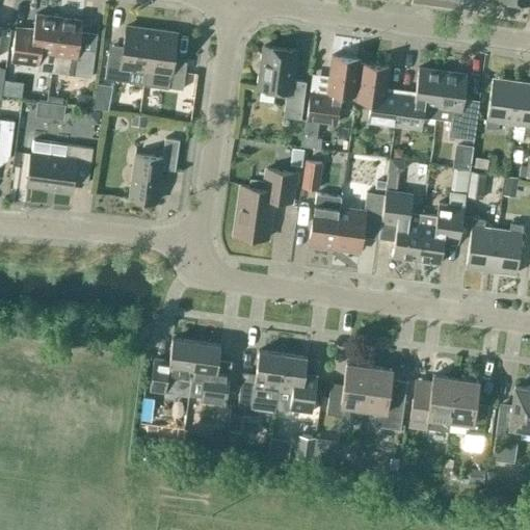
[(40,72),(53,74),(60,19),(36,16),(34,31),(17,28),(12,63),(41,67),(40,72)]
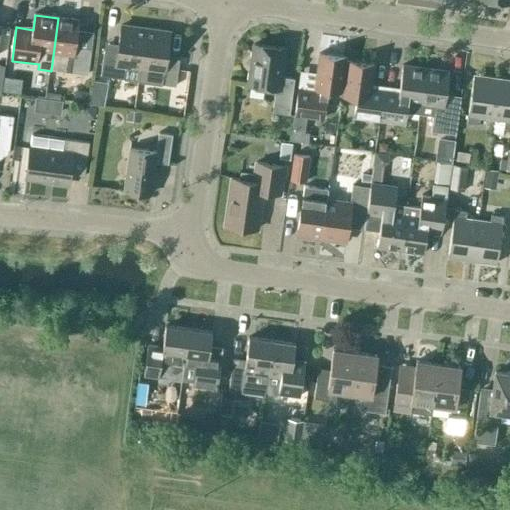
[(80,21),(58,18),(51,71),(89,76),(95,33),(79,31),(80,21)]
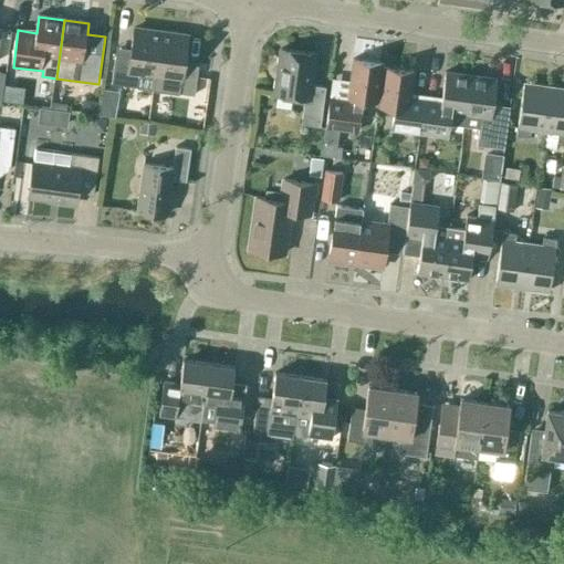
[(141,74),(156,76),(163,34),(135,30),(131,61),(116,59),(113,85),(138,90),(141,74)]
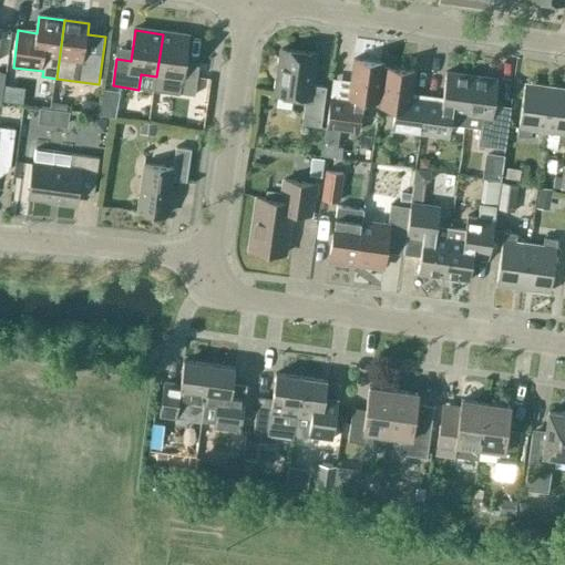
[(189,38),(163,34),(156,76),(183,80),(181,95),(196,98),(199,70),(185,69),(189,38)]
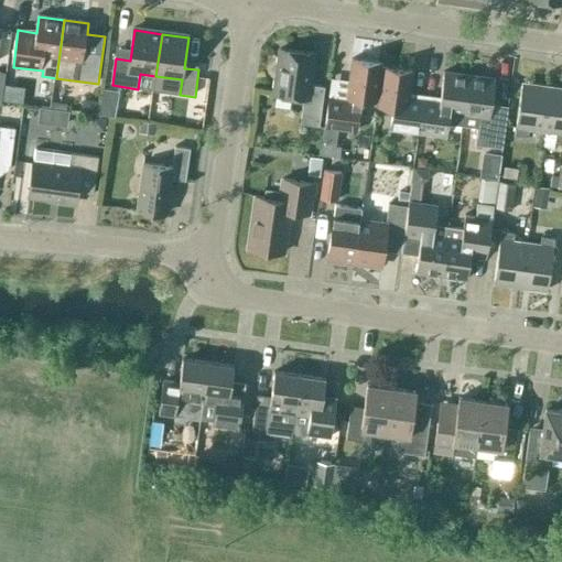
[(310,85),(314,54),(282,49),(276,94),(305,98),(302,123),(320,127),(325,87),(310,85)]
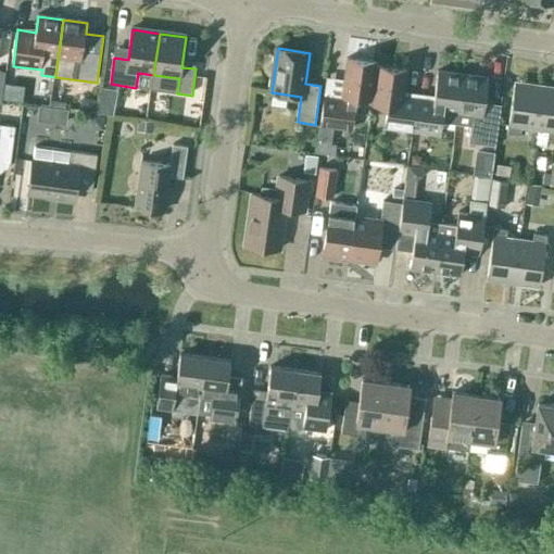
[(369,116),(370,106),(376,67),(377,64),(349,60),(343,101),(326,99),(323,127),(334,128),(353,130),(355,114),(369,116)]
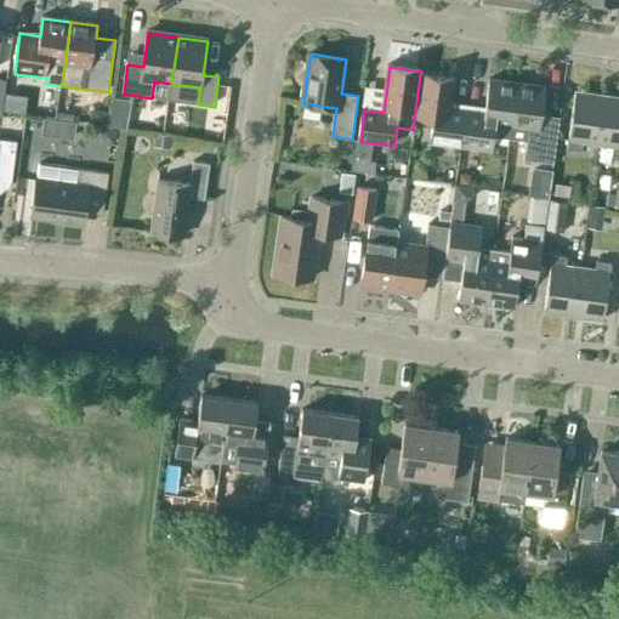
[(455,80),(420,75),(414,119),(436,121),(432,145),(461,148),(466,114),(450,112),(455,80)]
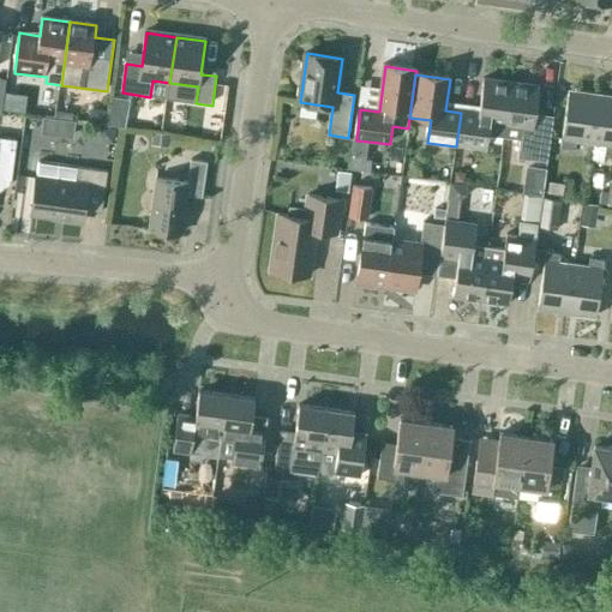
[(487,151),(489,151),(490,137),(505,139),(507,125),(508,115),(513,84),(485,81),(480,115),(461,113),(457,147),(487,151)]
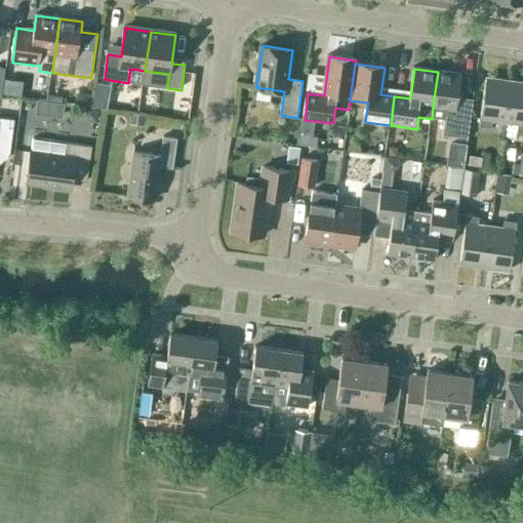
[(441,149),(467,152),(473,107),(457,105),(461,75),(438,72),(434,98),(433,107),(432,119),(445,121),(441,149)]
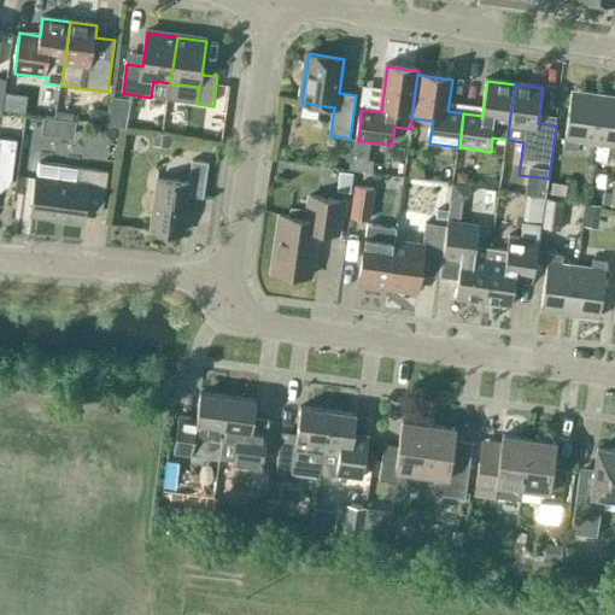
[(361,101),(379,101),(379,86),(361,86),(361,101)]
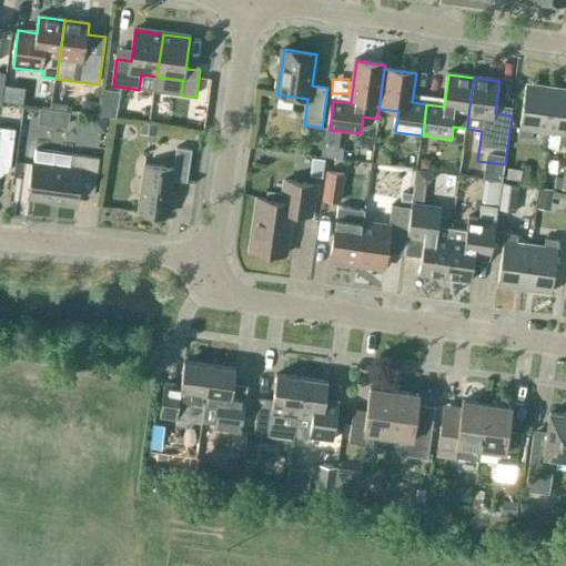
[(16,102),(18,86),(4,83),(3,100),(16,102)]
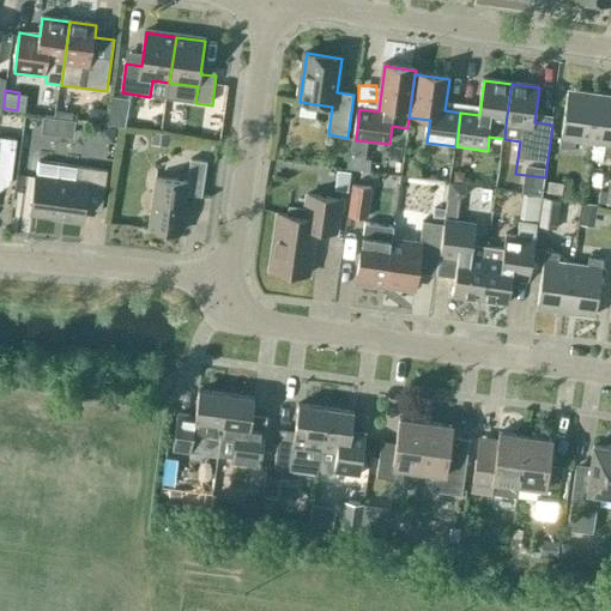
[(576,141),(591,144),(598,96),(569,92),(561,147),(575,150),(576,141)]
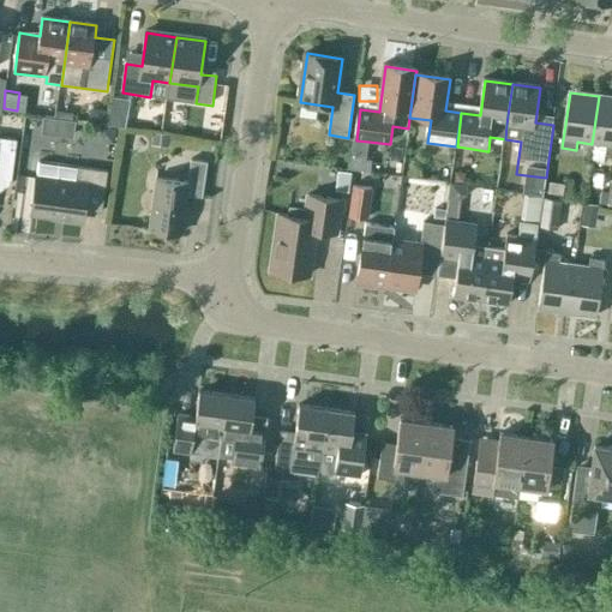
[(611,97),(599,96),(592,144),(606,145),(605,154),(611,155),(611,97)]
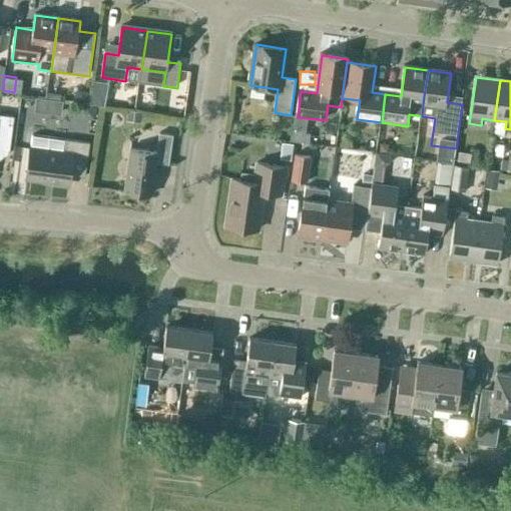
[(74,101),(86,101),(86,87),(74,88),(74,101)]
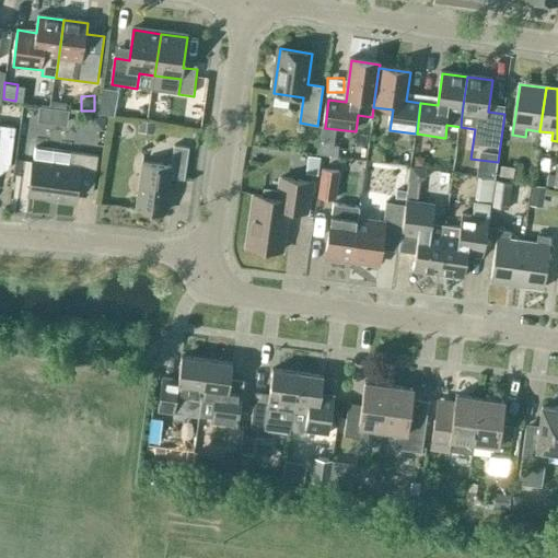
[(50,115),(65,115),(66,102),(50,102),(50,115)]
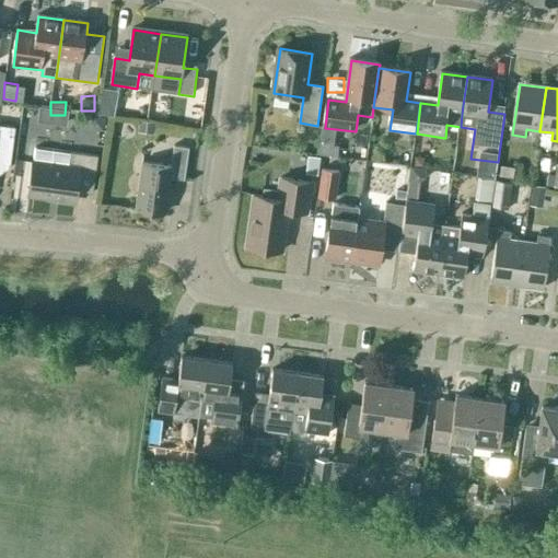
[(105,119),(94,118),(94,121),(94,124),(99,130),(104,130),(105,119)]
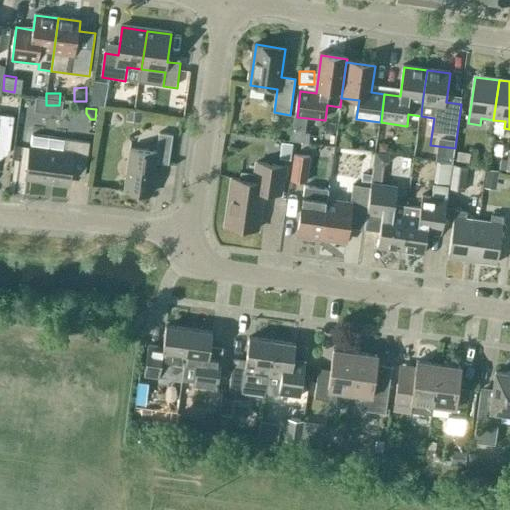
[(14,118),(0,115),(0,152),(10,154),(14,118)]
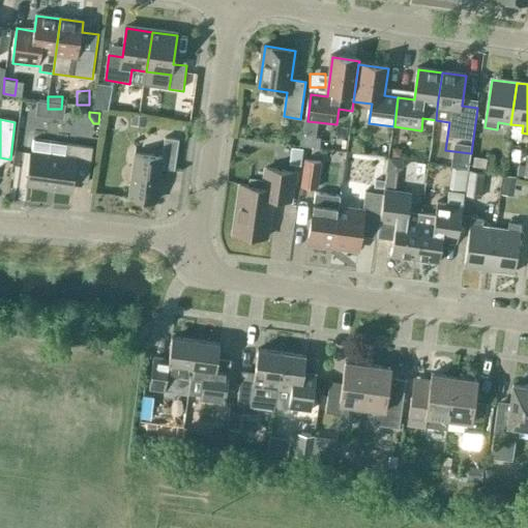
[(308,121),(303,146),(314,147),(318,122),(308,121)]
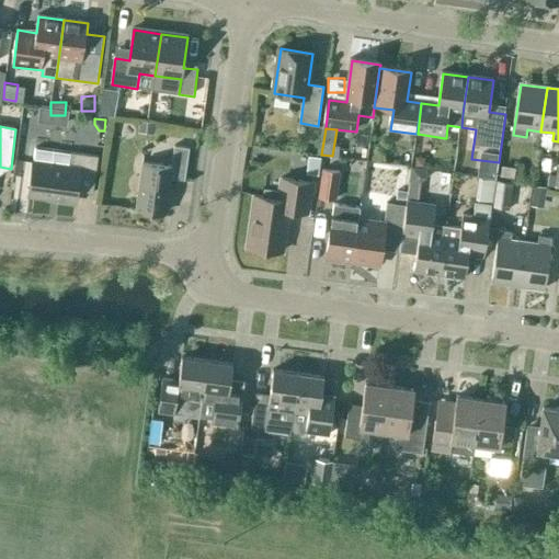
[(396,160),(411,161),(412,148),(398,147),(396,160)]
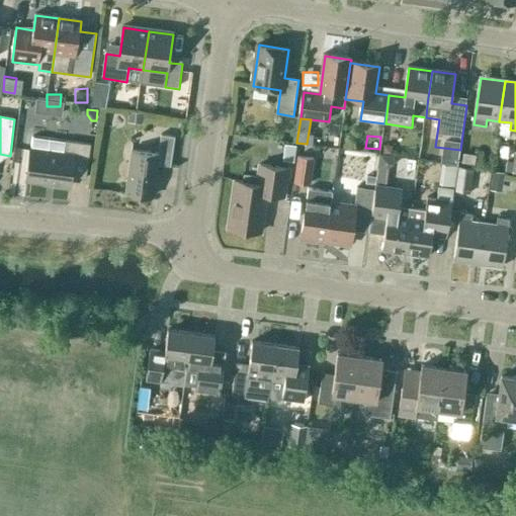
[(171,167),(175,138),(162,137),(159,155),(133,151),(126,195),(154,198),(158,166),(171,167)]
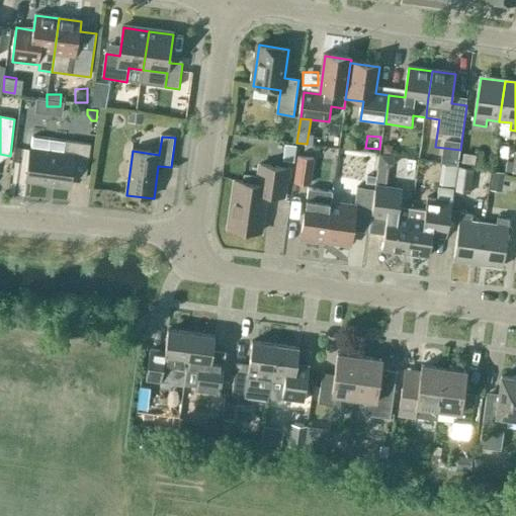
[(31,151),(27,181),(70,187),(72,178),(87,180),(91,146),(66,143),(33,138),(31,151)]
